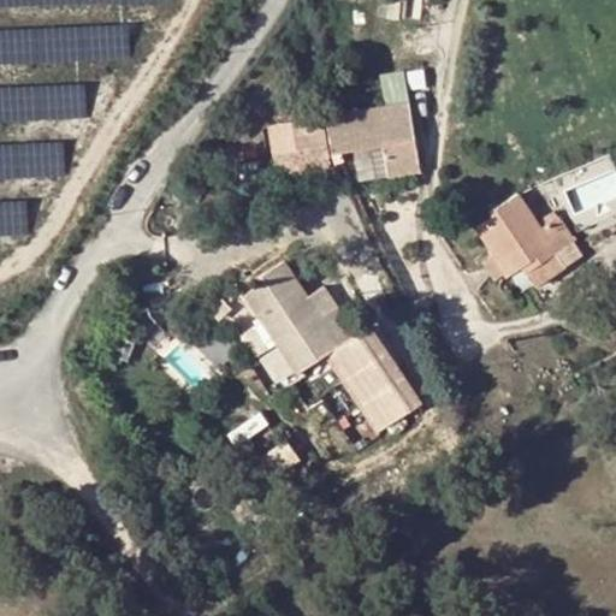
[(410,102),(324,116),(329,154),(368,148),(381,146),(385,176),(419,171),(415,141),(410,102)]
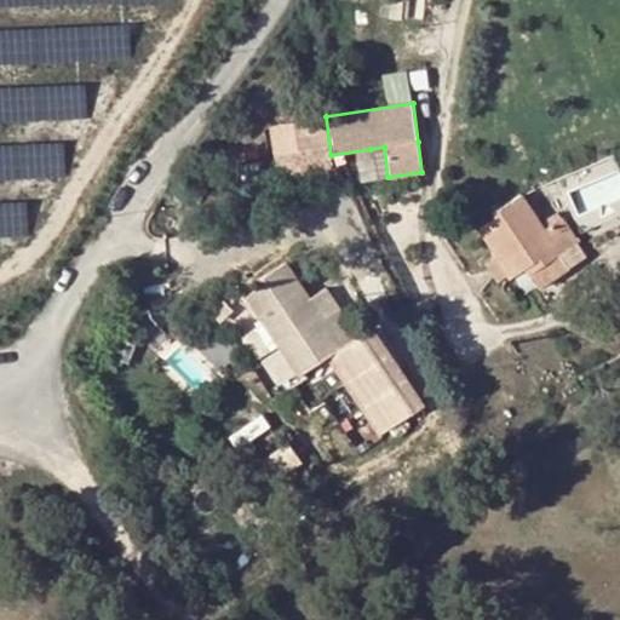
[(327,150),(322,116),(292,122),(297,154),(327,150)]
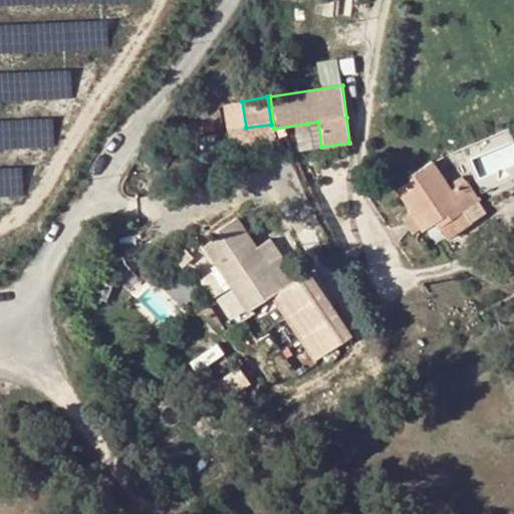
[(307,123),(310,148),(321,147),(318,121),(307,123)]
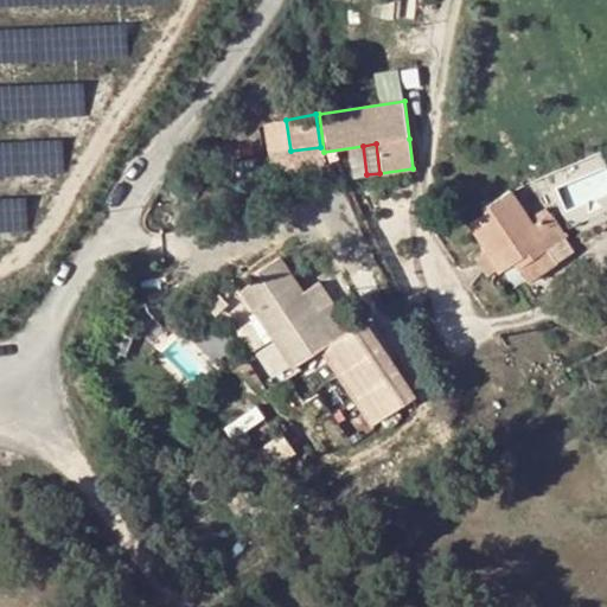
[(470,224),(485,250),(496,269),(498,272),(515,262),(518,269),(545,250),(566,237),(544,209),(529,216),(510,190),(480,209),(484,215),(470,224)]
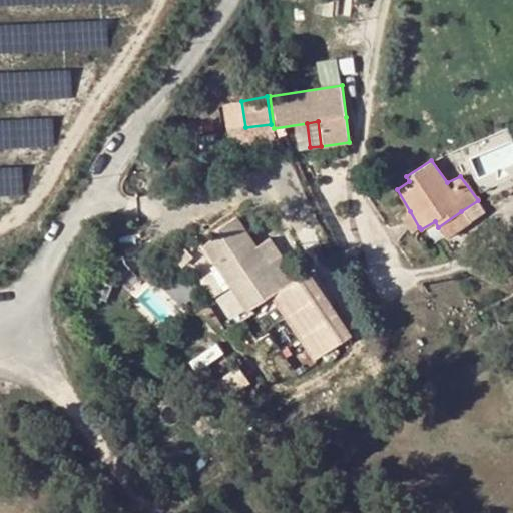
[(410,232),(419,227),(410,211),(400,217),(410,232)]
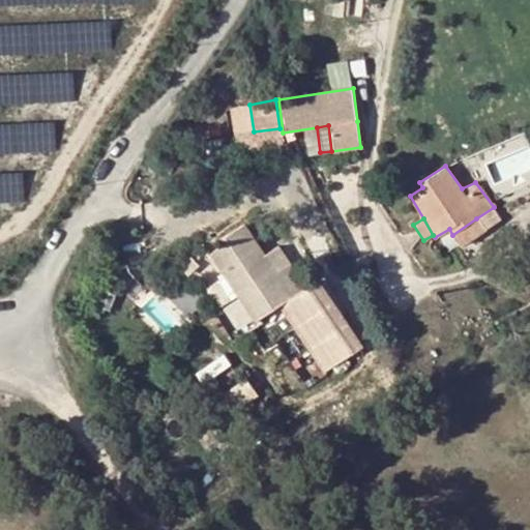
[(459,245),(484,229),(476,218),(452,235),(459,245)]
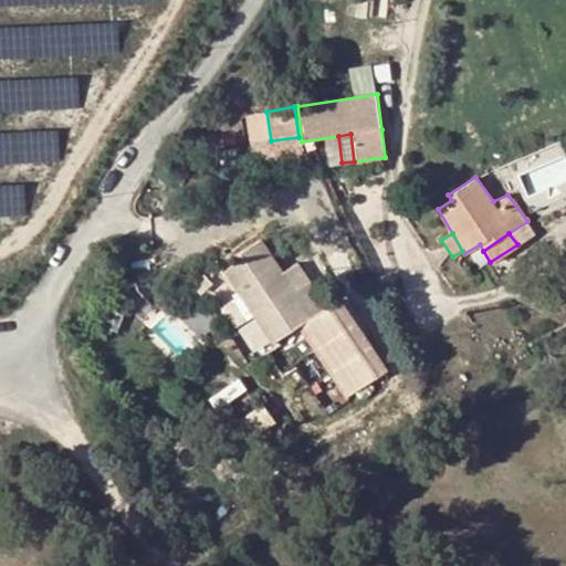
[(270,304),(273,308),(296,293),(262,240),(237,255),(240,261),(223,271),(253,315),(270,304)]
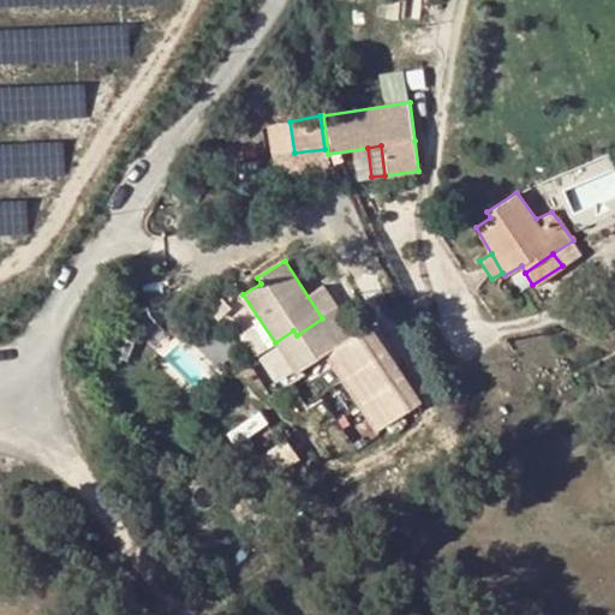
[(422,407),(380,326),(333,351),(375,431),(422,407)]
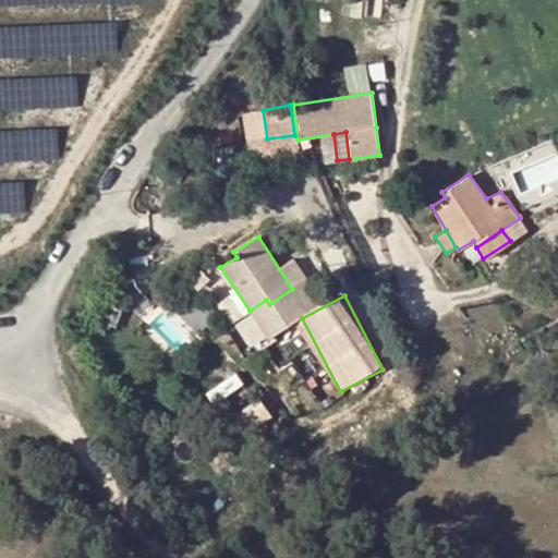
[(223,545),(228,552),(235,546),(230,540),(223,545)]
